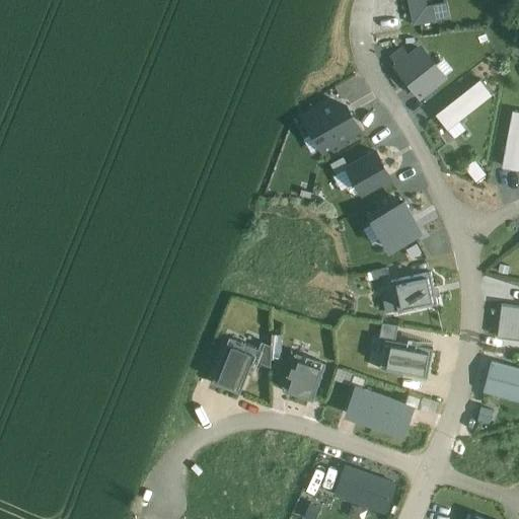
[(427,0),(406,0),(412,22),(448,16),(445,0),(438,0),(428,2),(427,0)]
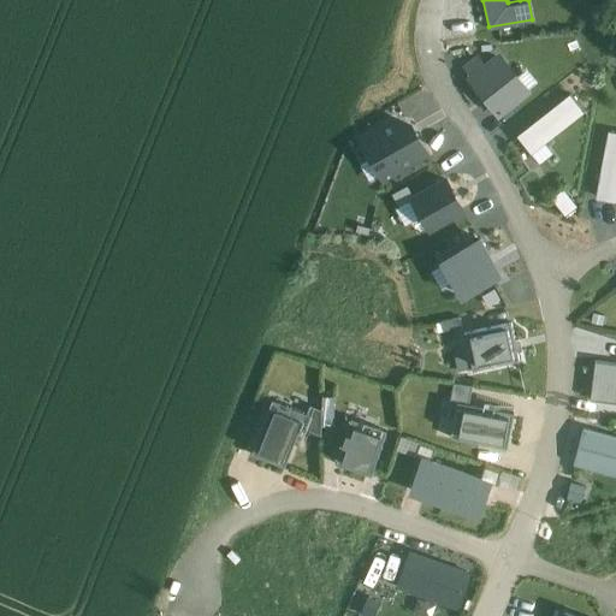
[(478,54),(462,66),(469,76),(467,77),(498,118),(532,93),(499,52),(485,63),(478,54)]
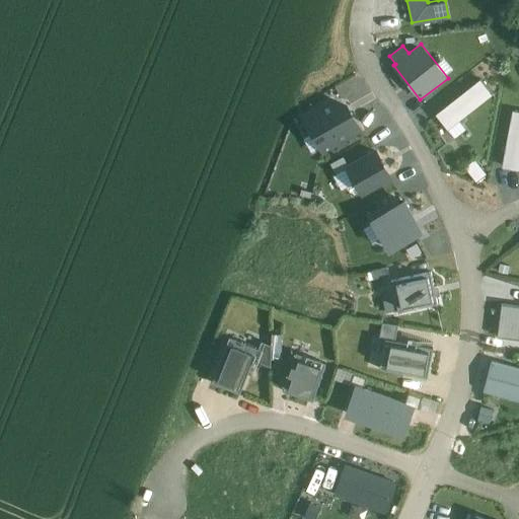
[(480,79),(436,114),(454,137),(465,128),(459,121),(493,94),(480,79)]
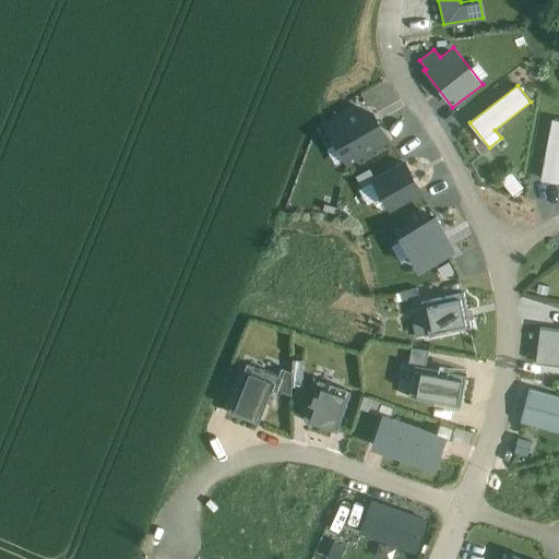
[(370,107),(328,128),(345,162),(387,140),(370,107)]
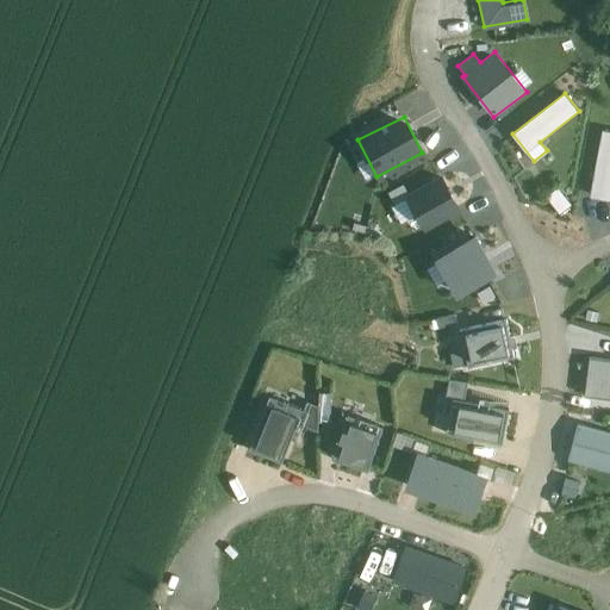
[(609,131),(602,130),(590,193),(609,197),(609,131)]
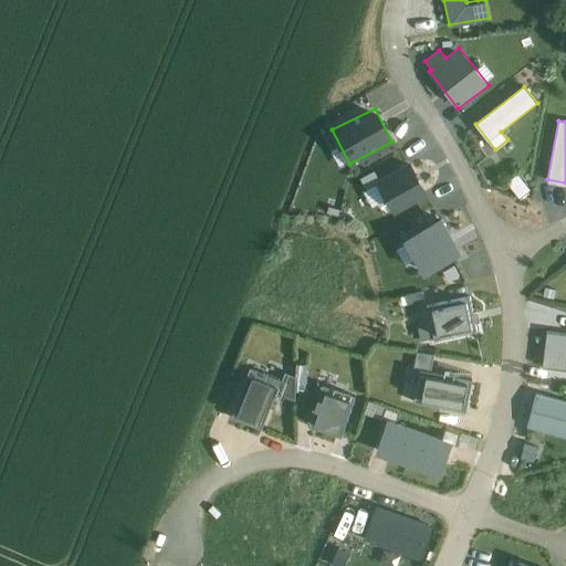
[(410,165),(379,182),(395,210),(426,192),(410,165)]
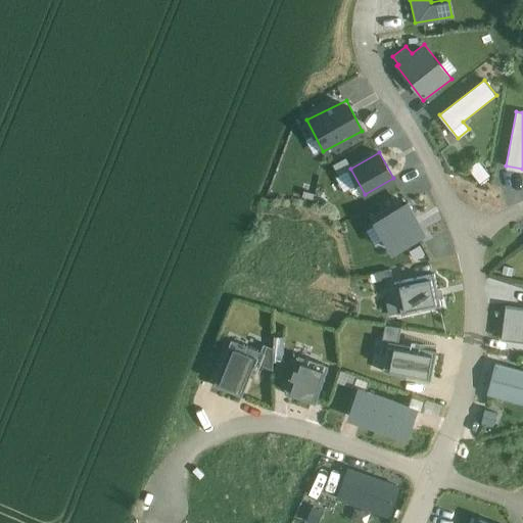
[(478,160),(469,168),(480,182),(489,175),(478,160)]
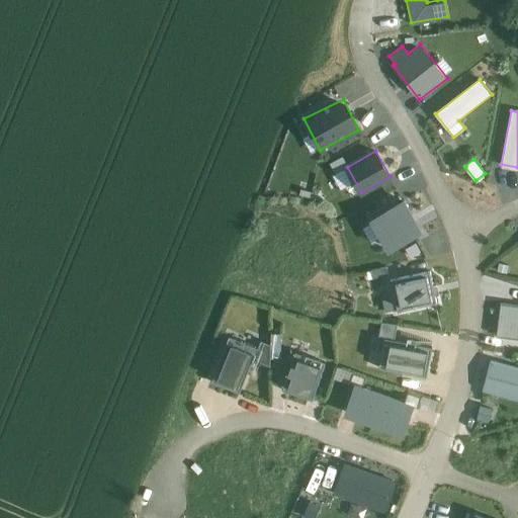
[(403,196),(368,213),(387,251),(422,233),(403,196)]
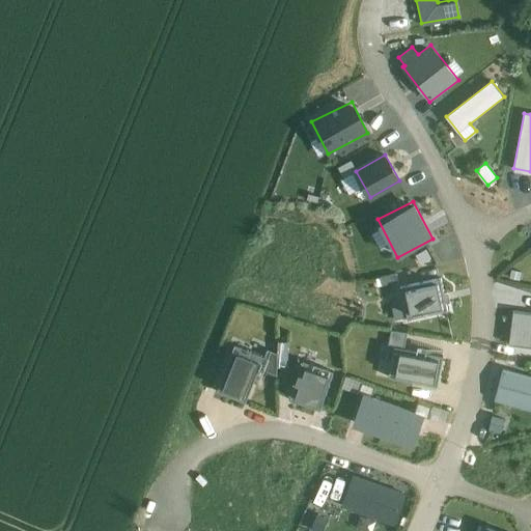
[(440,278),(400,286),(408,319),(447,310),(440,278)]
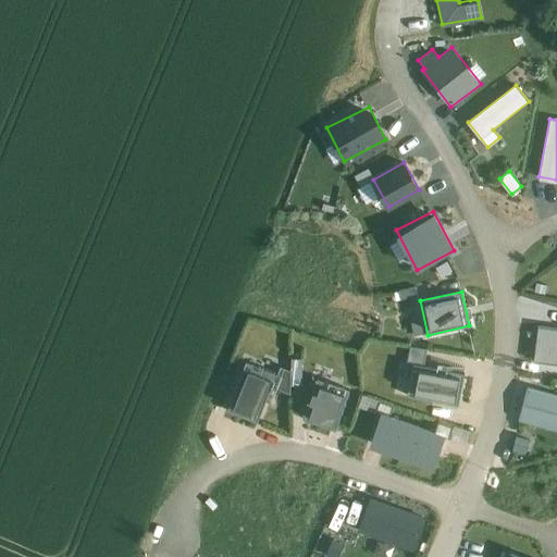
[(556,329),(540,327),(535,360),(556,362),(556,329)]
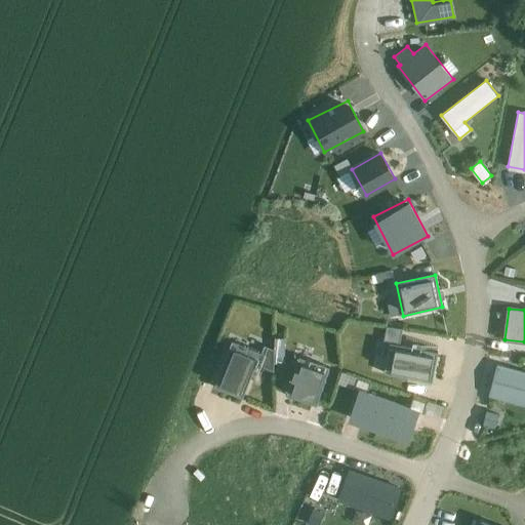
[(384,340),(390,342),(400,345),(403,329),(387,326),(384,340)]
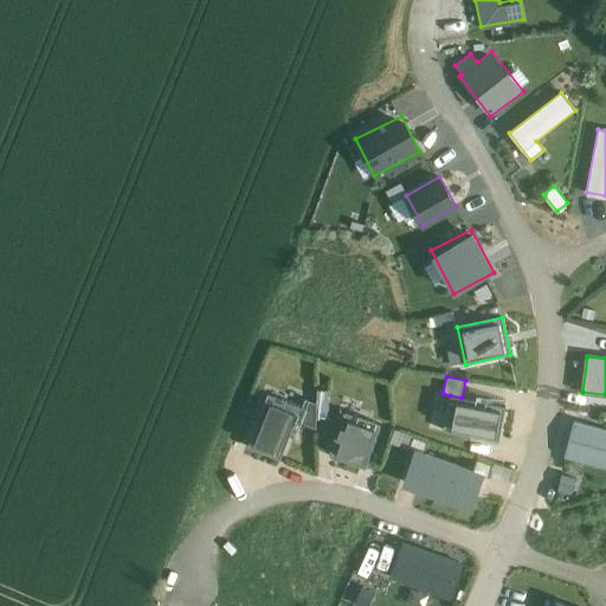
[(301,406),(269,393),(258,419),(290,432),(301,406)]
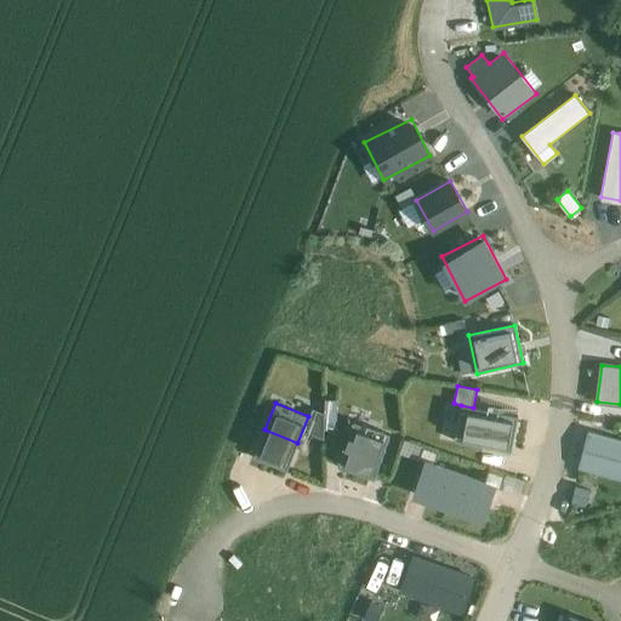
[(473,408),(461,405),(454,440),(511,451),(518,416),(473,408)]
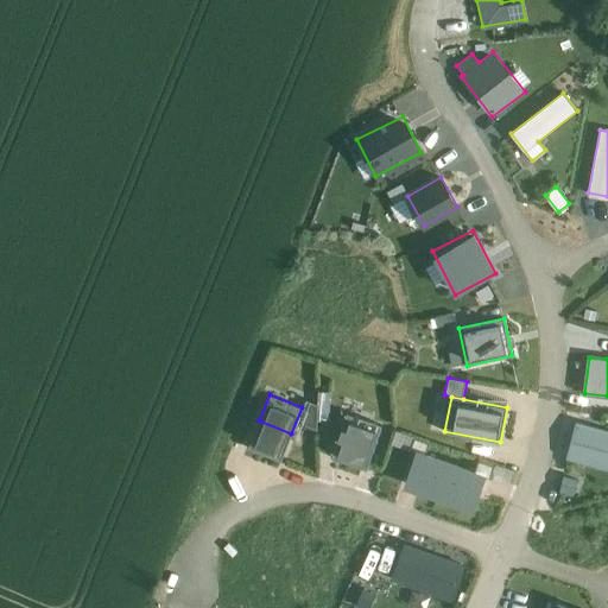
[(365,468),(379,424),(348,415),(335,458),(365,468)]
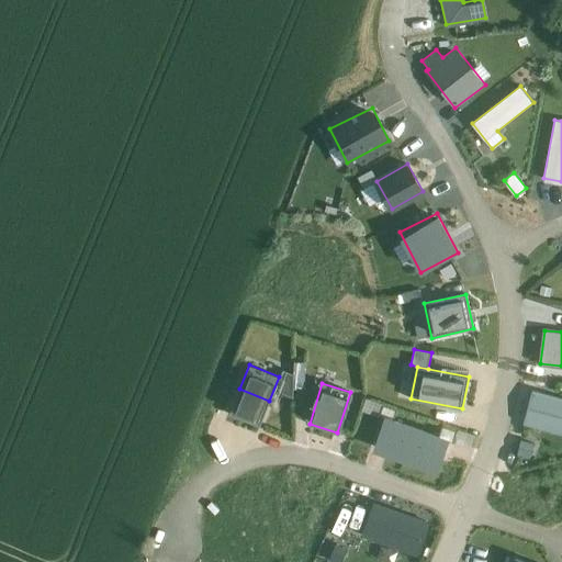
[(561,396),(532,388),(523,422),(561,433),(561,396)]
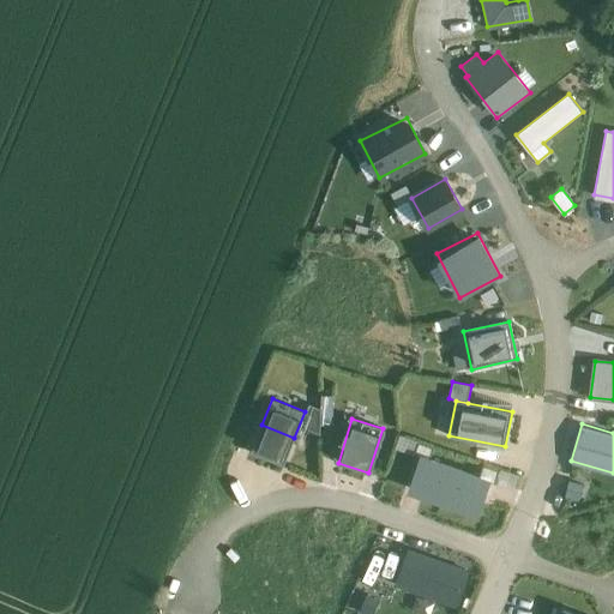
[(294,438),(262,425),(251,451),(284,465),(294,438)]
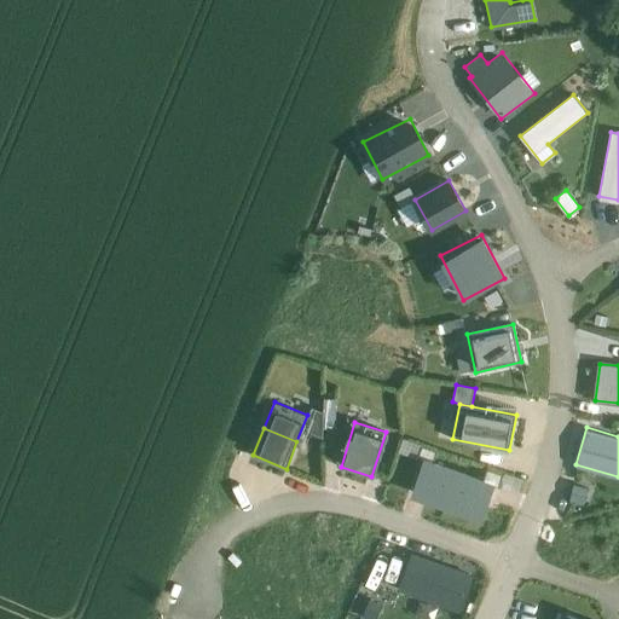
[(424,461),(414,491),(447,502),(457,472),(424,461)]
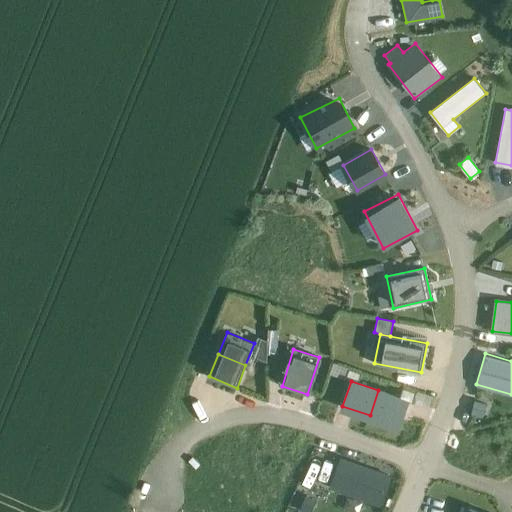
[(406,400),(378,390),(370,415),(397,425),(406,400)]
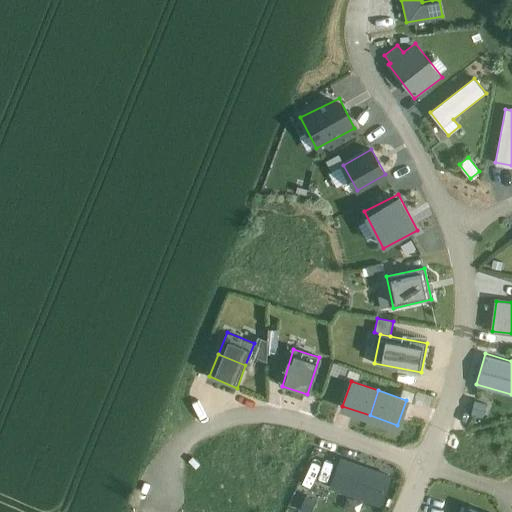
[(340,457),(330,487),(382,505),(393,475),(340,457)]
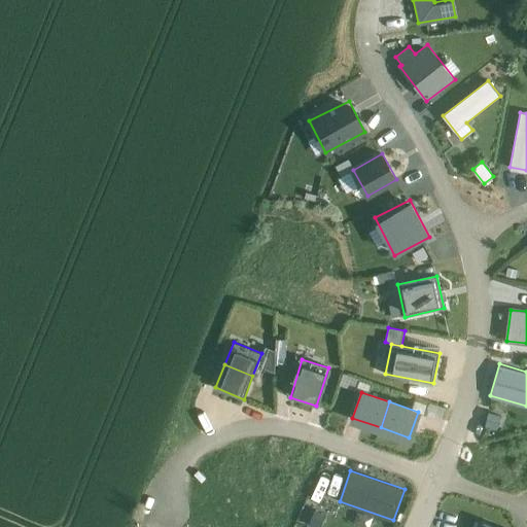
[(216,526),(212,514),(202,517),(205,526),(216,526)]
